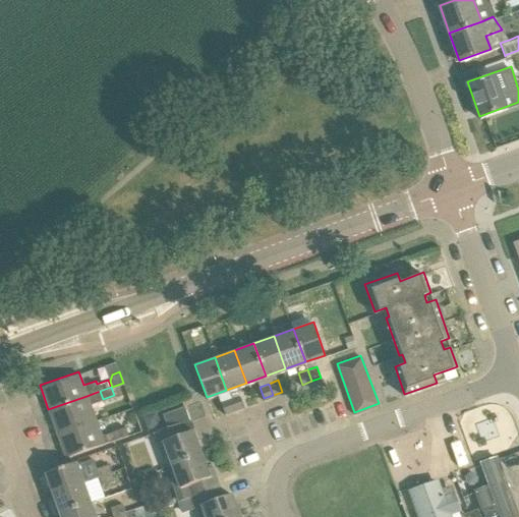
[(233,409),(242,405),(238,394),(229,397),(233,409)]
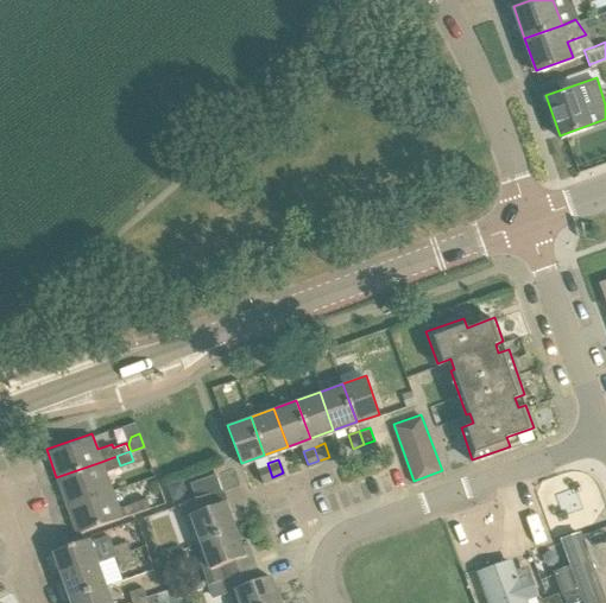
[(112,488),(106,471),(101,462),(56,477),(65,505),(112,488)]
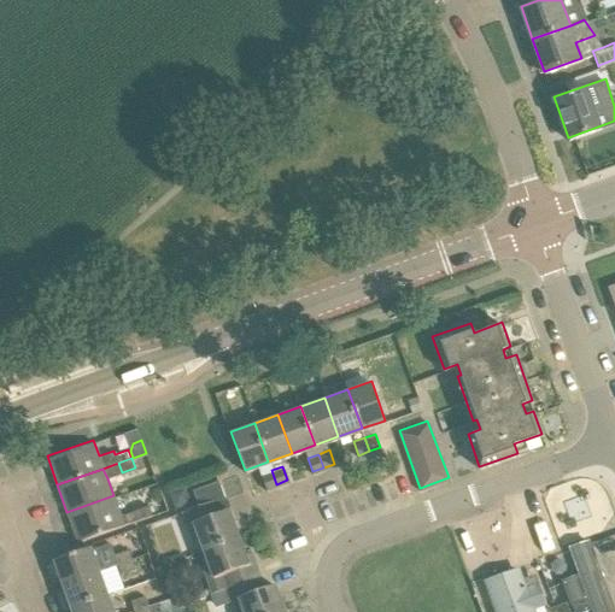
[(265,488),(276,484),(271,470),(261,475),(265,488)]
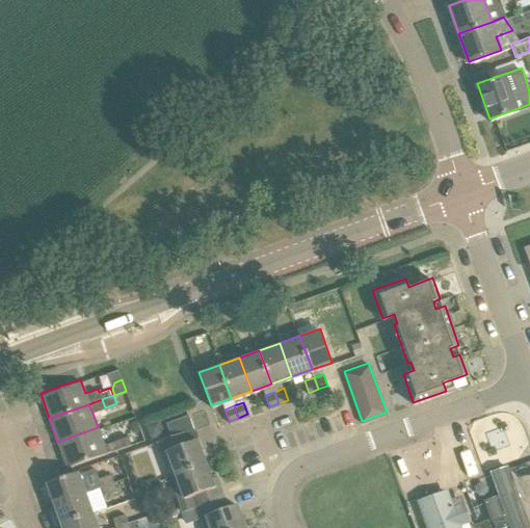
[(174,473),(205,462),(196,438),(194,439),(191,428),(193,427),(187,413),(165,421),(171,436),(156,441),(165,468),(170,466),(174,473)]
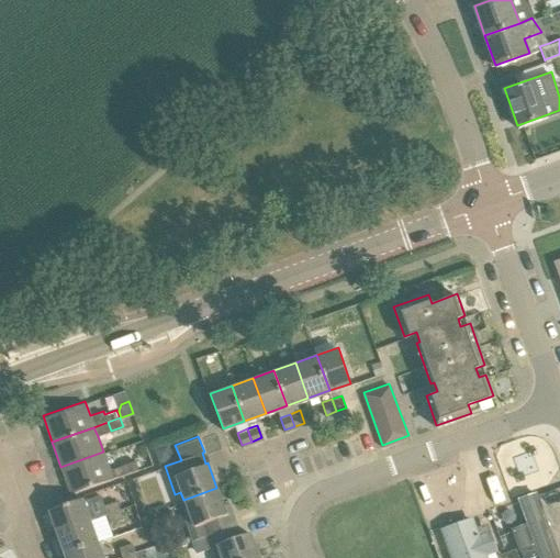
[(174,456),(168,442),(153,447),(158,461),(174,456)]
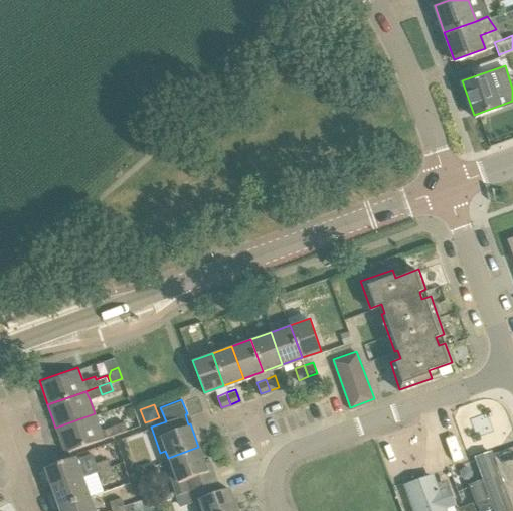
[(63,451),(104,437),(95,413),(55,428),(63,451)]
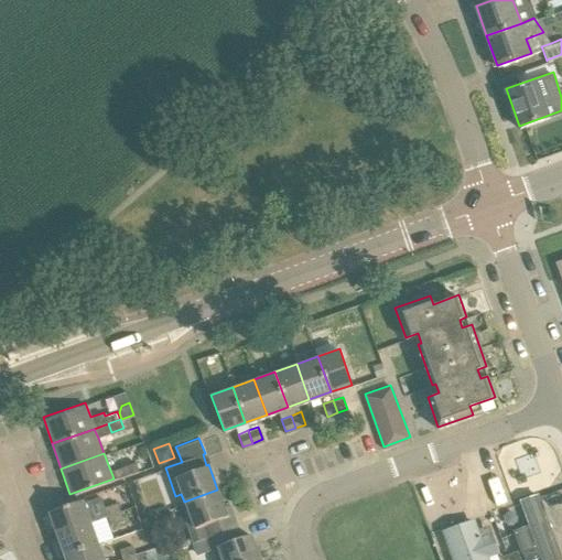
[(138,470),(137,467),(134,461),(122,466),(126,474),(138,470)]
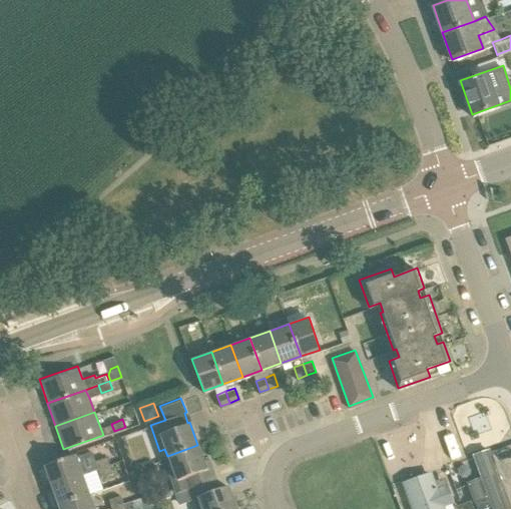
[(174,491),(215,476),(210,465),(205,467),(197,445),(167,456),(169,464),(164,465),(174,491)]
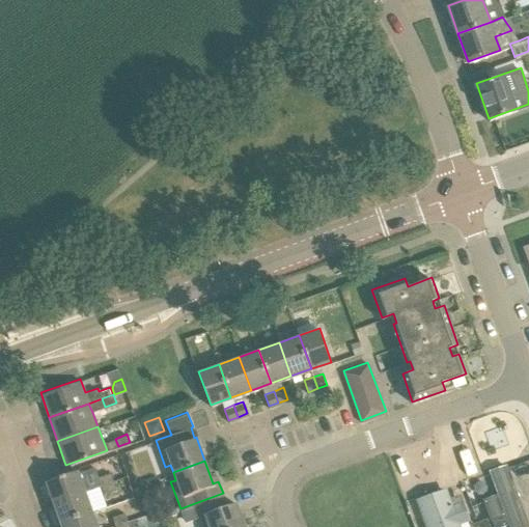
[(508,526),(525,526),(528,526),(528,488),(524,475),(512,479),(506,463),(488,470),(508,526)]
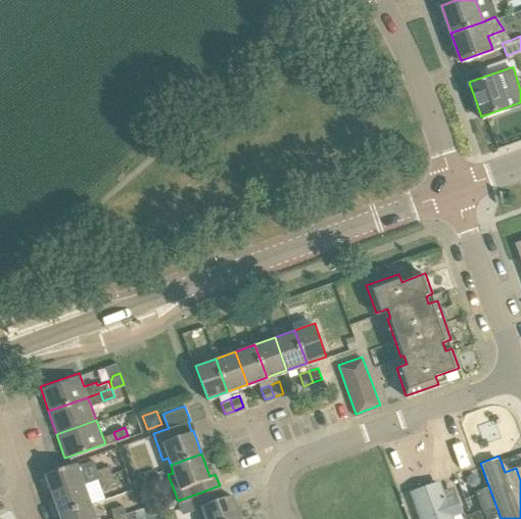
[(99,477),(96,469),(93,459),(78,465),(77,462),(45,473),(52,492),(84,481),(84,482),(99,477)]
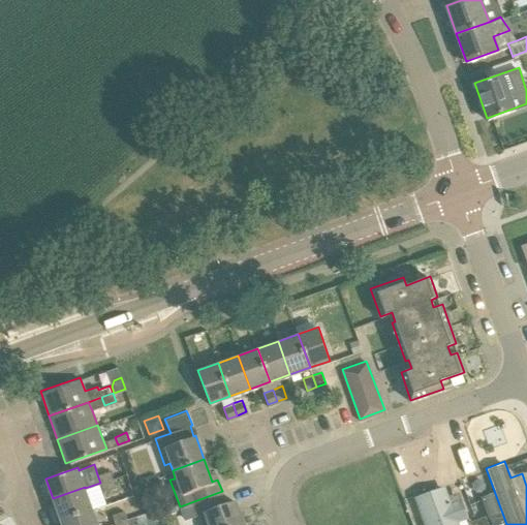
[(101,484),(113,479),(110,471),(98,475),(101,484)]
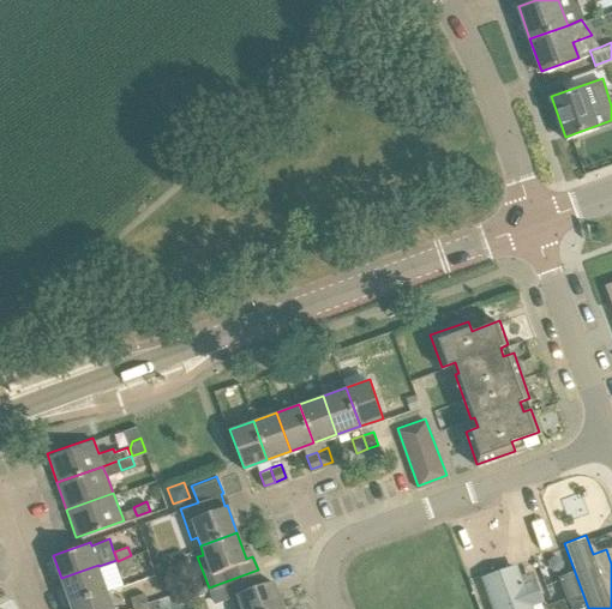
[(121,571),(135,565),(131,555),(118,561),(121,571)]
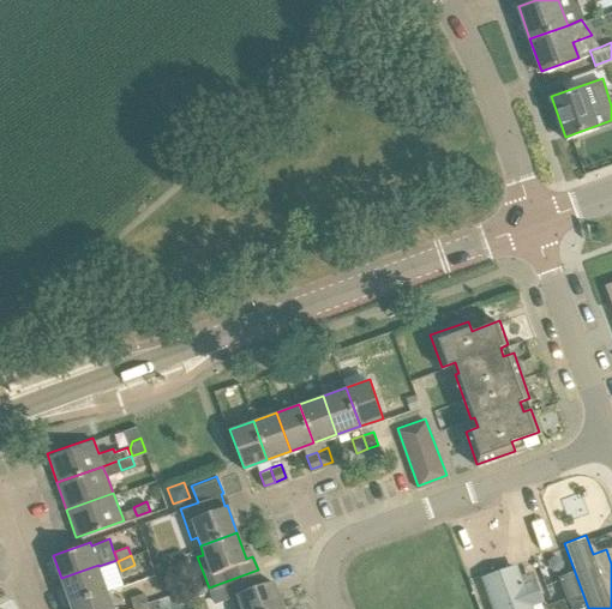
[(483,608),(531,608),(531,606),(543,601),(534,578),(523,582),(516,562),(473,578),(483,608)]
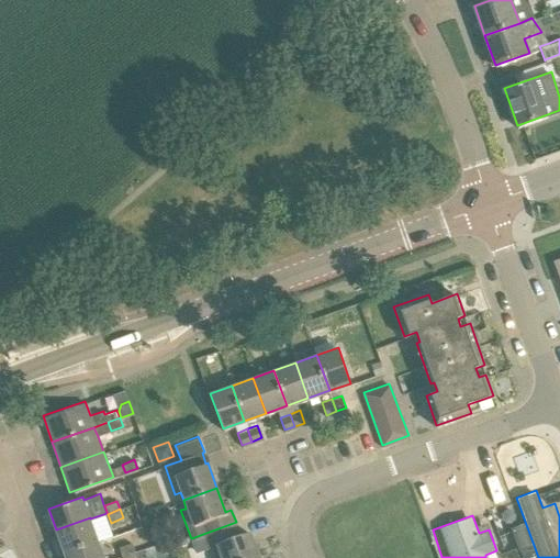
[(98,539),(90,519),(90,517),(56,529),(64,551),(98,539)]
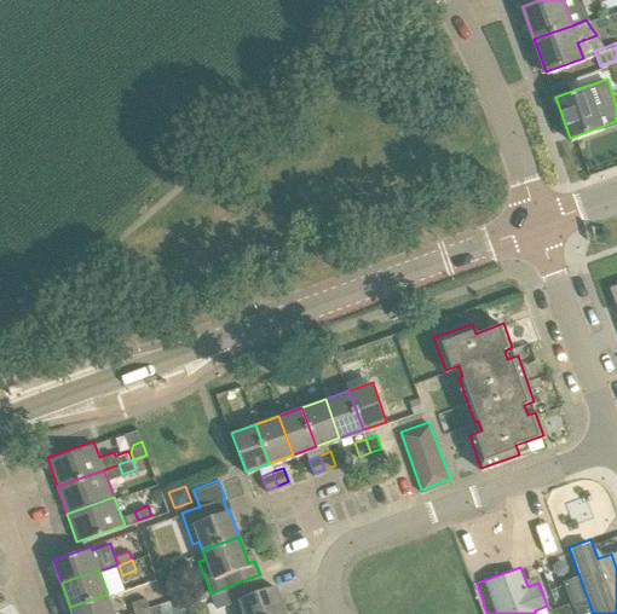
[(265,588),(260,574),(211,592),(215,607),(231,601),(236,613),(276,613),(284,612),(275,584),(265,588)]
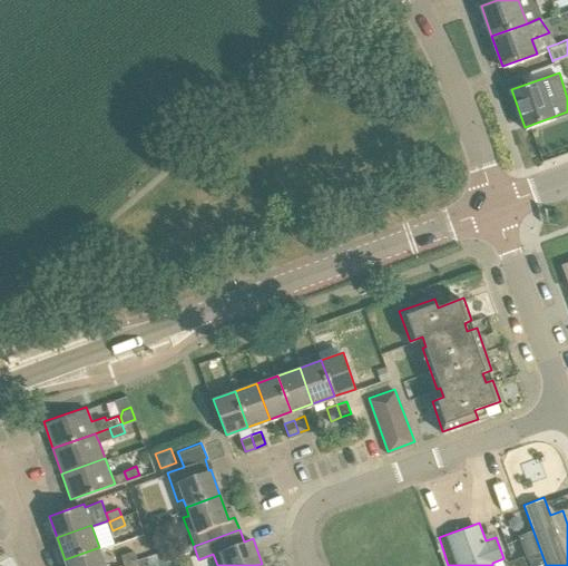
[(67,565),(106,565),(99,547),(65,559),(67,565)]
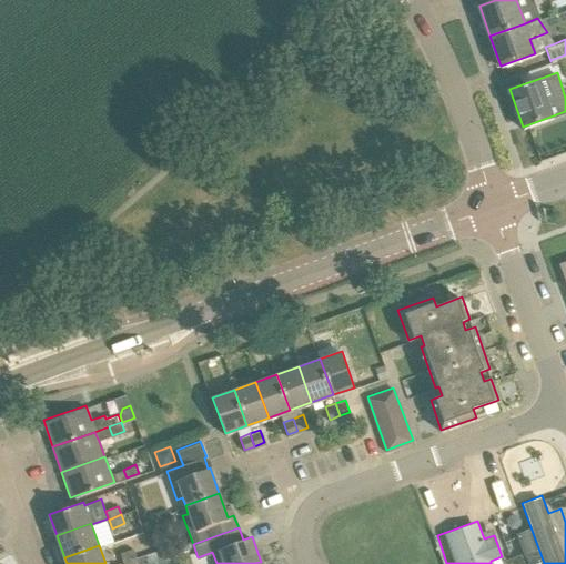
[(122,562),(135,556),(132,547),(120,553),(122,562)]
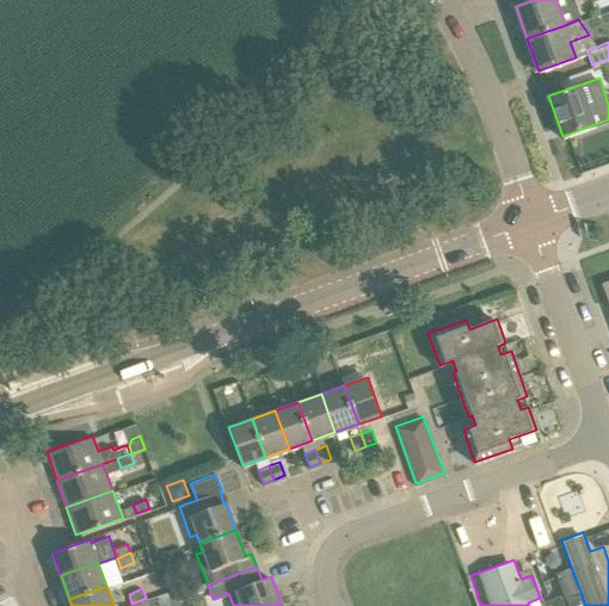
[(565,605),(560,593),(548,598),(552,605),(565,605)]
